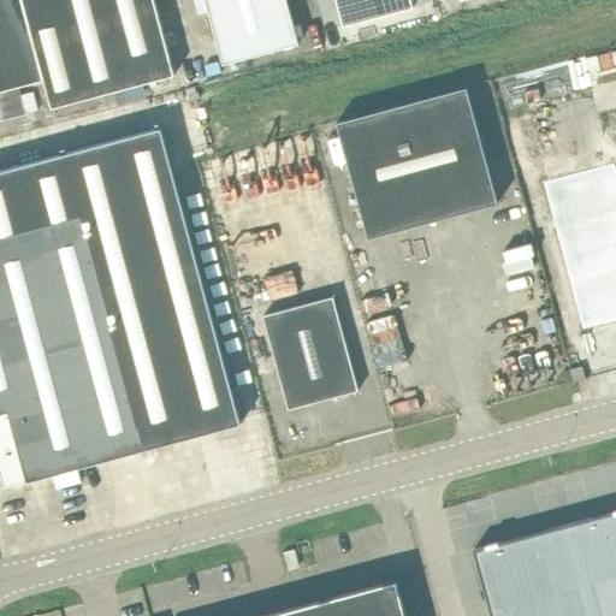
[(22,0),(0,0),(0,107),(1,107),(4,120),(16,117),(9,88),(43,78),(22,0)]
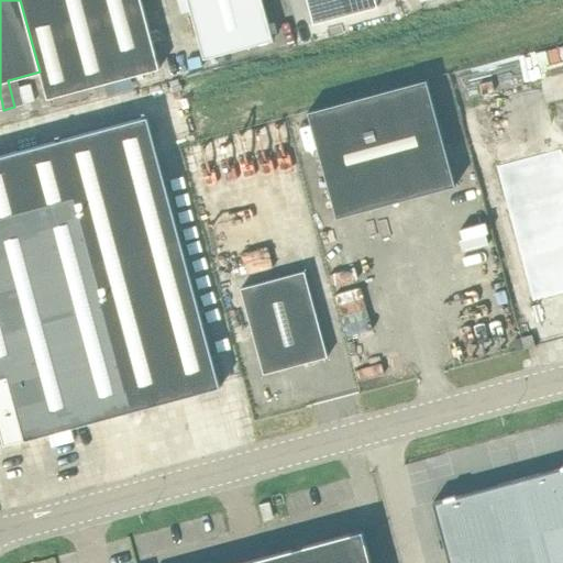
[(20,0),(40,72),(41,72),(48,97),(161,66),(142,0),(20,0)]
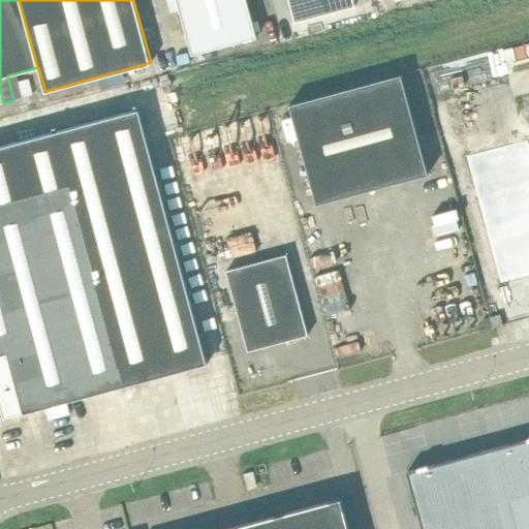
[(175,0),(190,55),(255,38),(245,0),(175,0)]
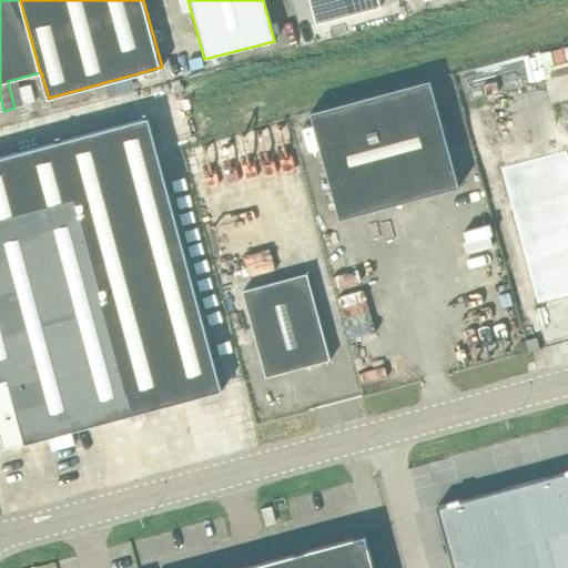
[(310,0),(316,24),(381,7),(378,0),(310,0)]
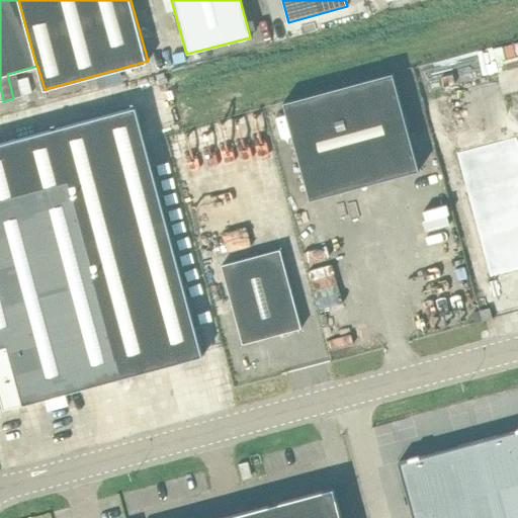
[(310,200),(419,171),(393,73),(283,102),(310,200)]
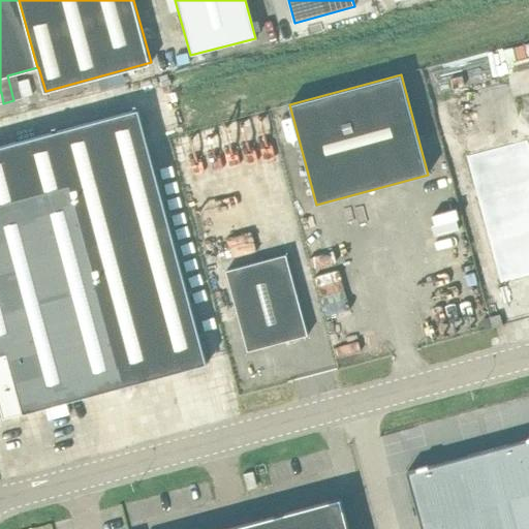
[(0,404),(4,418),(207,363),(138,110),(0,147),(0,404)]
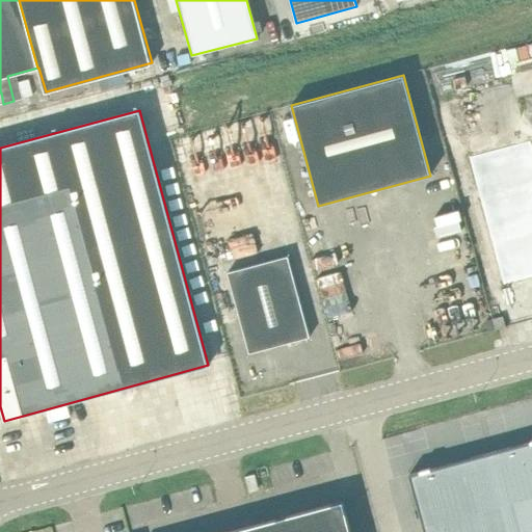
[(531,276),(531,150),(530,143),(470,160),(504,285),(531,276)]
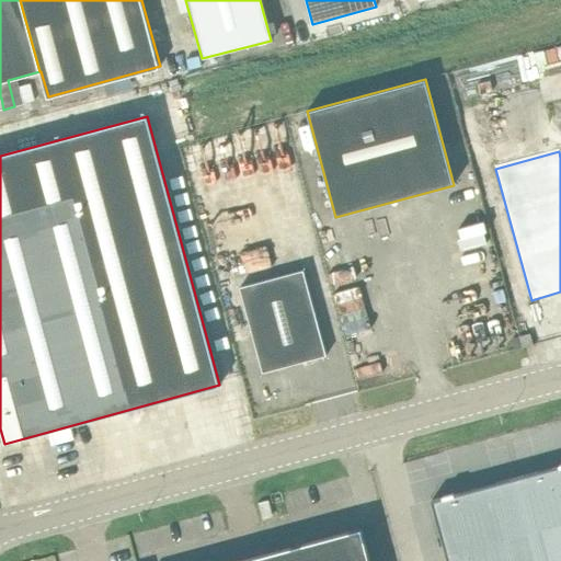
[(263,262),(289,259),(287,249),(261,253),(263,262)]
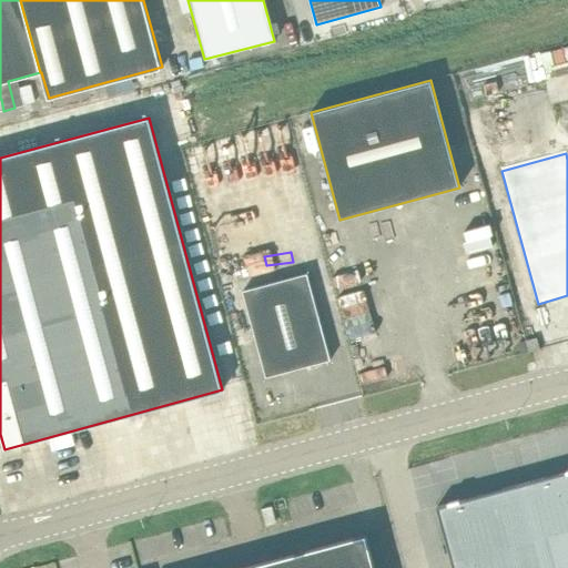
[(266,377),(331,359),(307,273),(243,291),(266,377)]
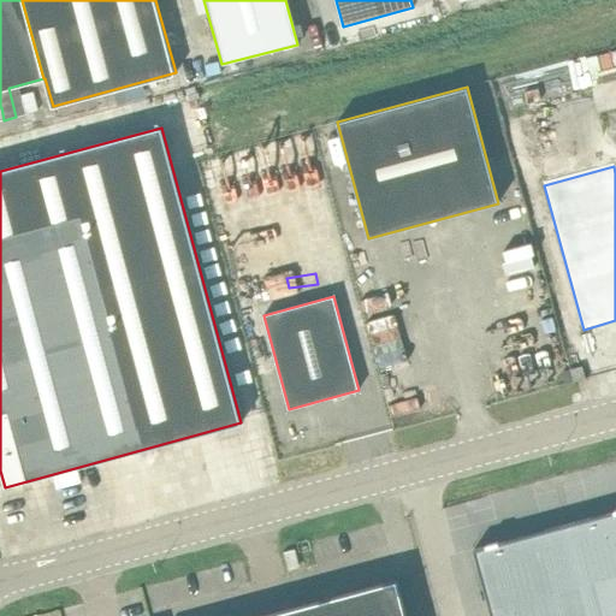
[(396,338),(400,365),(409,363),(407,337),(396,338)]
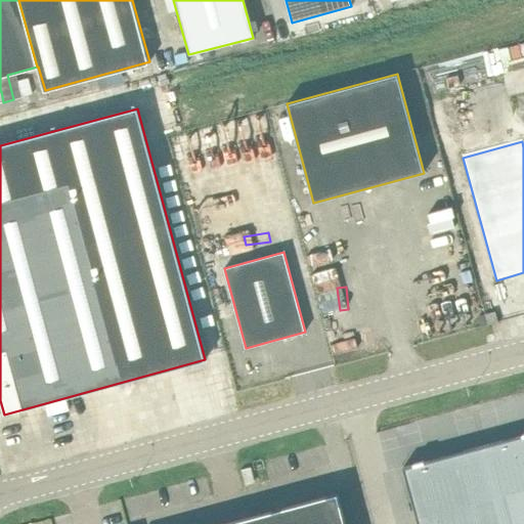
[(488,324),(497,321),(495,311),(485,314),(488,324)]
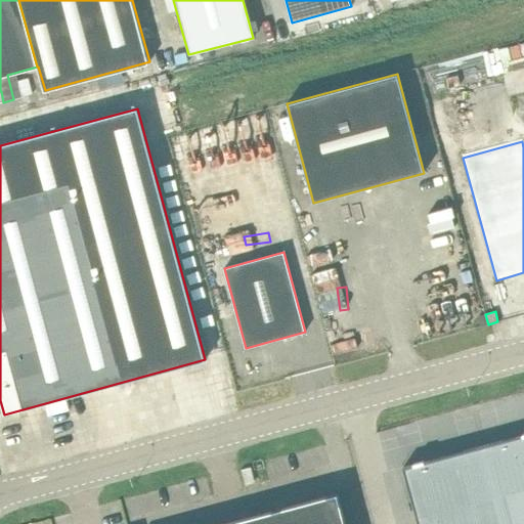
[(481,325),(487,324),(484,314),(478,316),(481,325)]
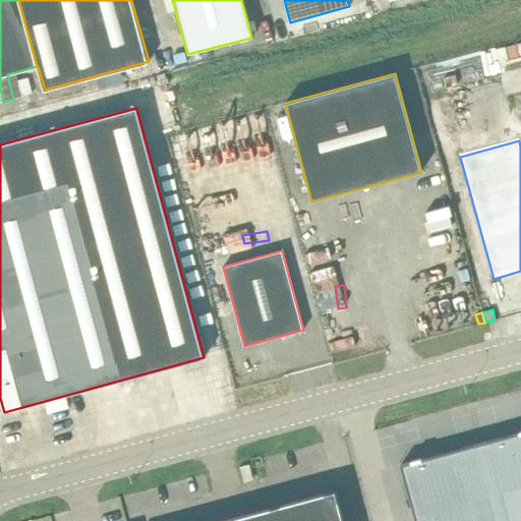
[(415,520),(520,520),(520,431),(401,465),(415,520)]
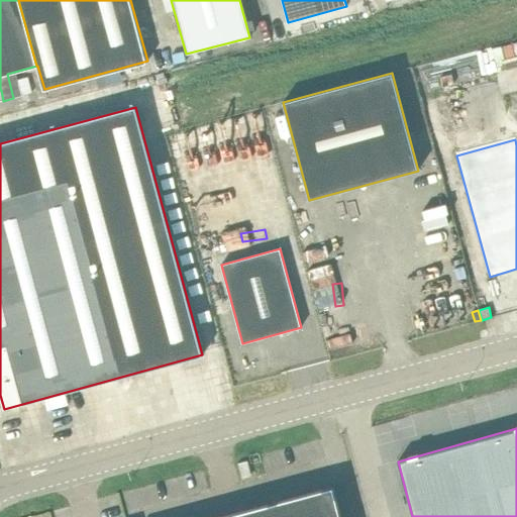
[(340,516),(338,506),(333,487),(220,516),(340,516)]
